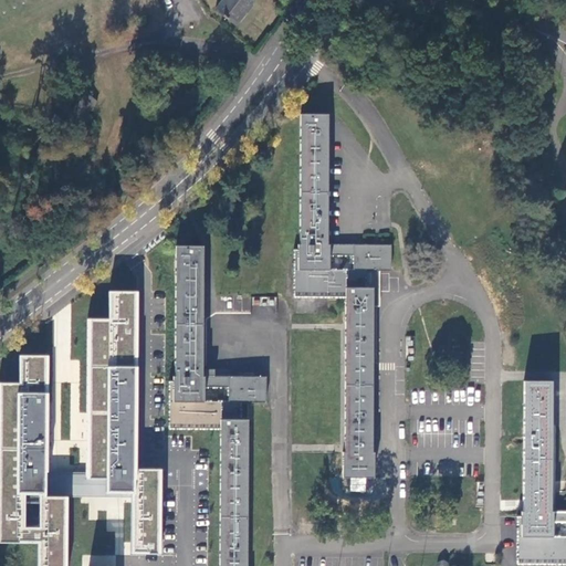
[(223,0),(216,10),(236,25),(254,1),(252,0),(223,0)]
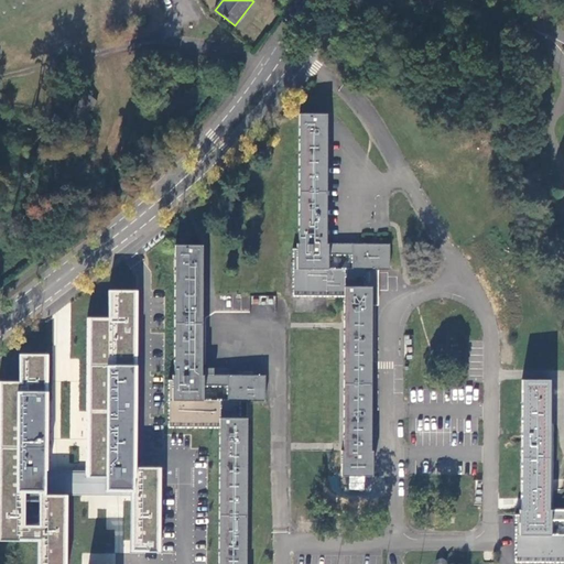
[(379,305),(379,270),(390,270),(390,253),(390,245),(373,245),(361,245),(329,243),(326,243),(327,114),(300,114),(299,243),(296,243),(296,249),(293,249),(293,295),(328,296),(335,296),(345,296),(345,323),(345,326),(344,446),(344,451),(342,451),(342,475),(372,476),(372,451),(371,451),(371,446),(372,326),(372,304),(379,305)]
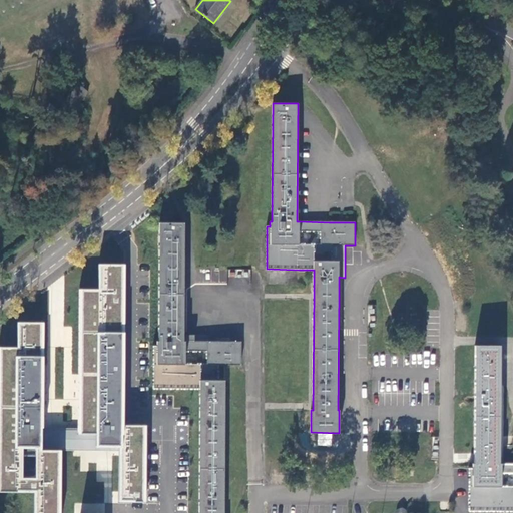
[(183,337),(183,287),(184,223),(159,222),(159,342),(157,342),(157,347),(154,347),(153,389),(199,389),(198,512),(223,512),(224,380),(218,380),(218,364),(224,364),(241,364),(241,342),(230,342),(183,342),(183,337)]
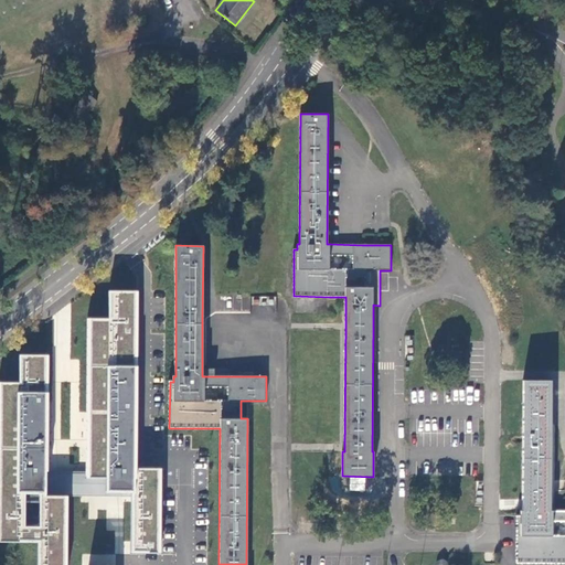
[(46,472),(48,354),(22,354),(22,381),(1,381),(0,539),(42,539),(41,564),(64,564),(65,493),(136,494),(136,550),(160,550),(161,467),(136,467),(138,290),(113,290),(113,316),(91,316),(88,472),(46,472)]
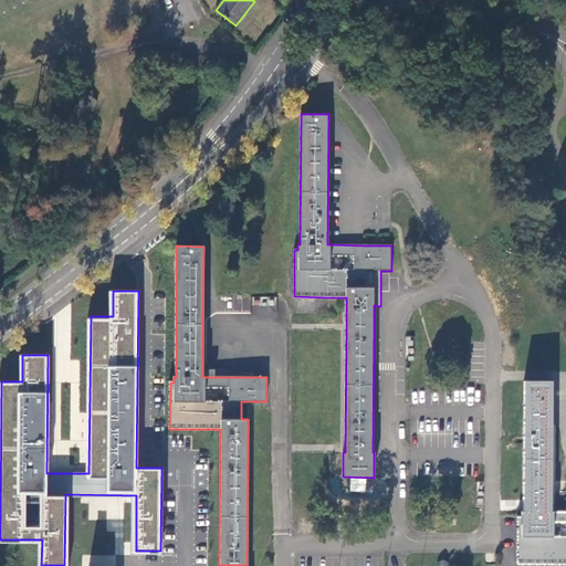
[(565,565),(565,511),(551,512),(551,498),(551,496),(552,381),(524,381),(524,419),(524,431),(524,435),(523,494),(523,495),(523,498),(523,512),(521,512),(521,516),(517,516),(517,564),(559,564),(565,564),(565,565)]
